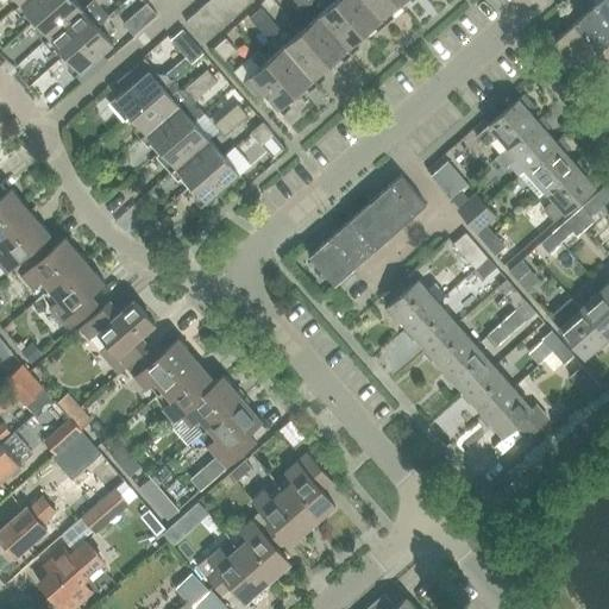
[(23,0),(14,7),(30,25),(57,0),(23,0)]
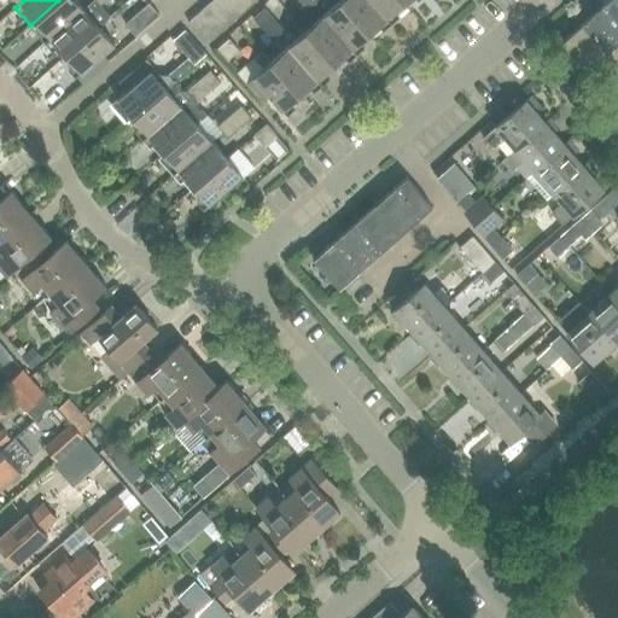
[(58,0),(30,25),(46,42),(83,10),(75,0),(58,0)]
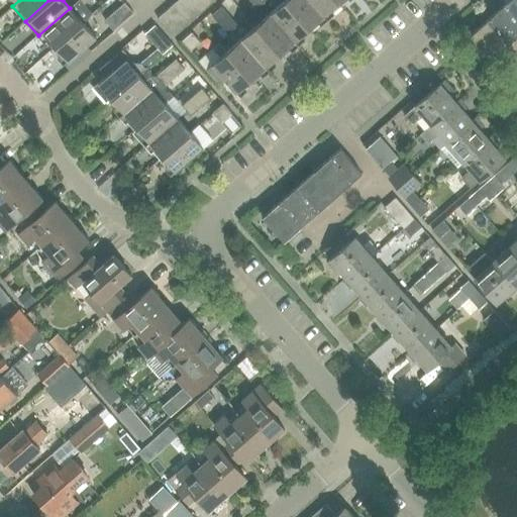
[(38,35),(50,50),(83,22),(92,14),(84,4),(79,0),(70,8),(38,35)]
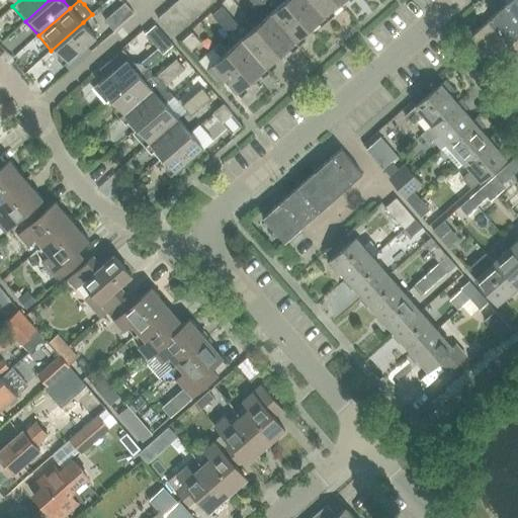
[(189,0),(178,0),(176,2),(192,20),(201,13),(189,0)]
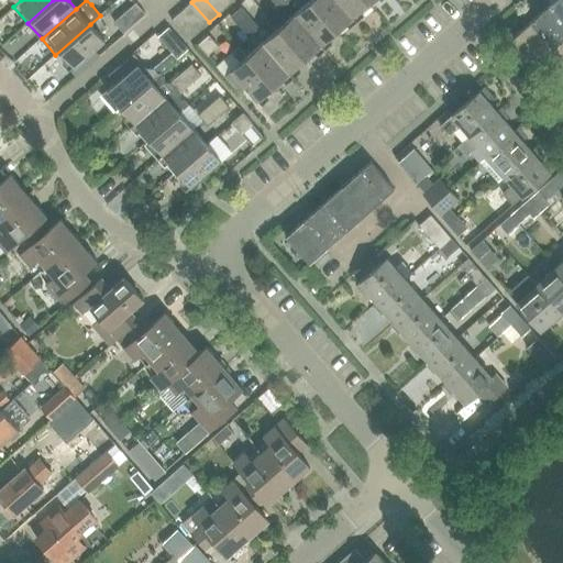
[(223,0),(206,0),(219,14),(229,6),(223,0)]
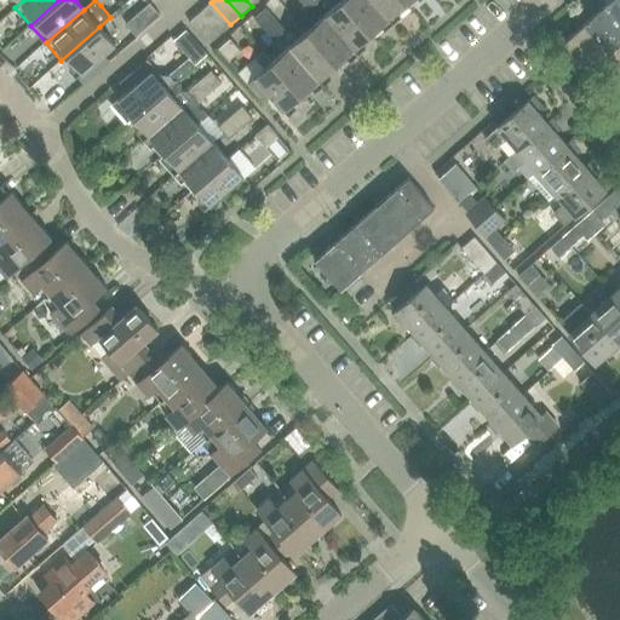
[(320,0),(299,0),(309,11),(321,0),(320,0)]
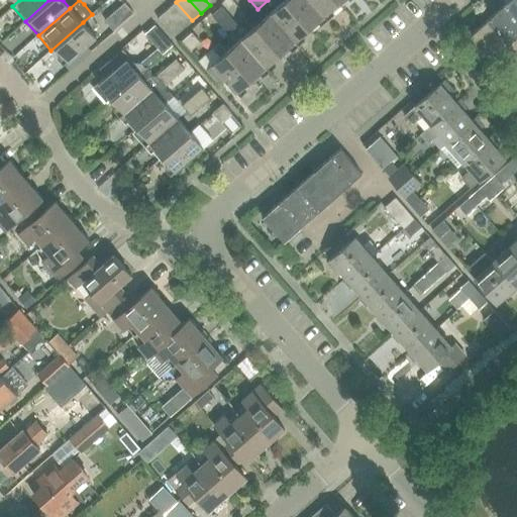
[(310,0),(286,0),(285,1),(313,33),(328,20),(310,0)]
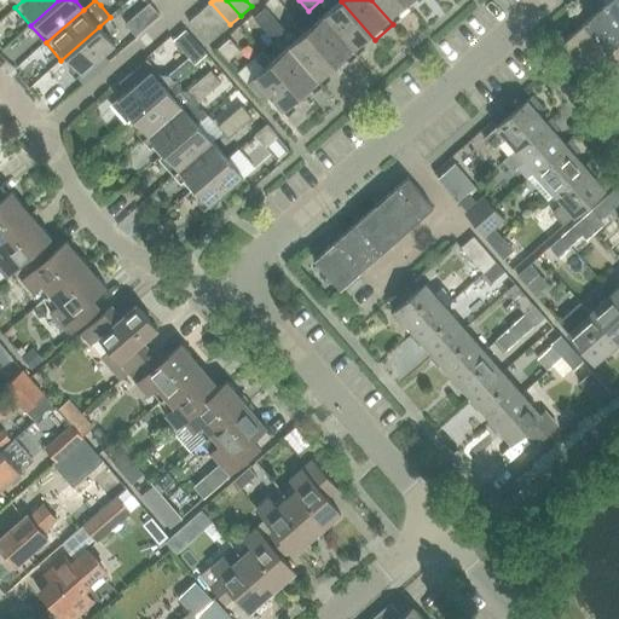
[(401,0),(371,0),(393,24),(410,9),(401,0)]
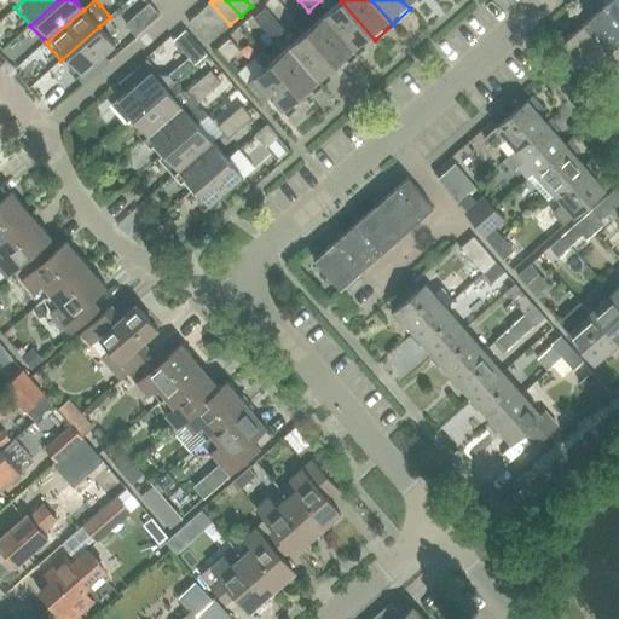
[(618,0),(611,0),(594,15),(618,44),(618,0)]
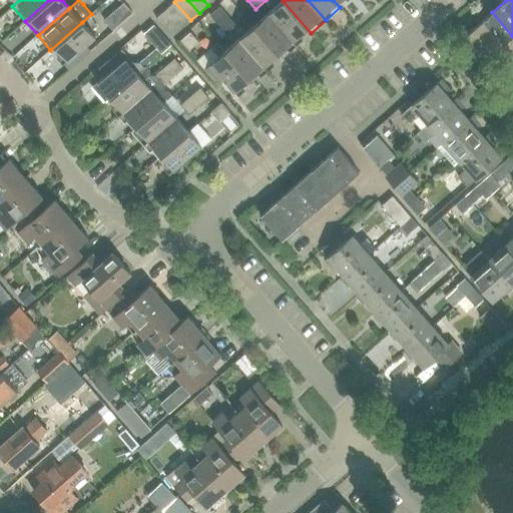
[(283,1),(269,13),(297,45),(311,33),(283,1)]
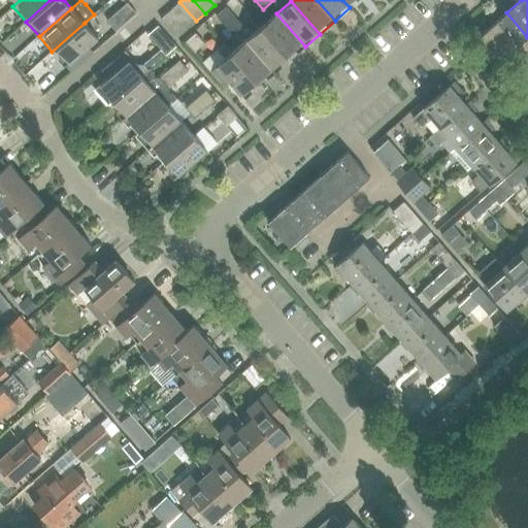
[(179,2),(170,10),(187,29),(196,21),(179,2)]
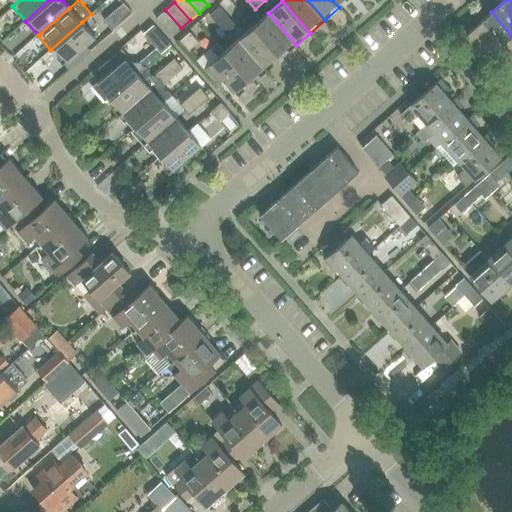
[(123,3),(104,20),(112,30),(132,13),(123,3)]
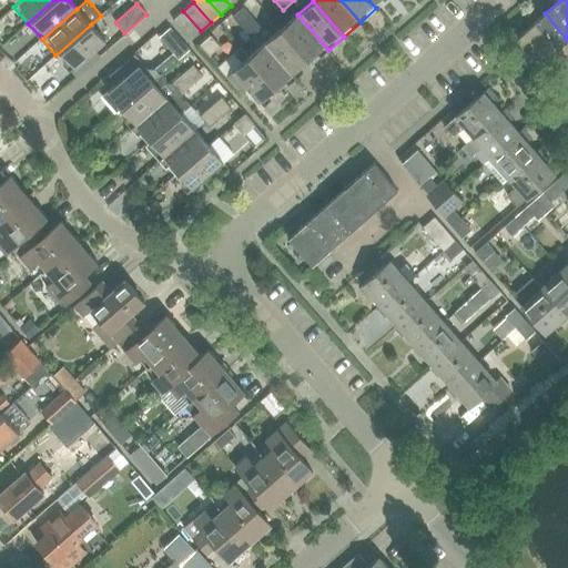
[(233,17),(242,28),(253,18),(243,7),(233,17)]
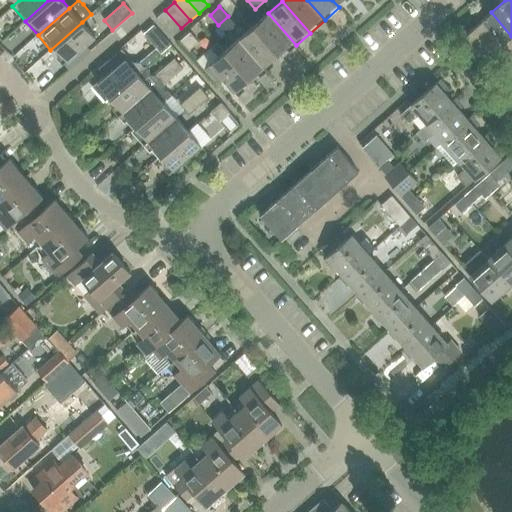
[(181,28),(165,10),(156,18),(172,36),(181,28)]
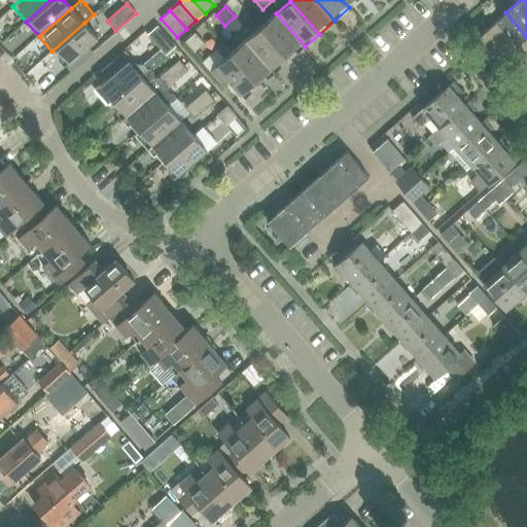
[(526,37),(505,12),(480,36),(501,61),(526,37)]
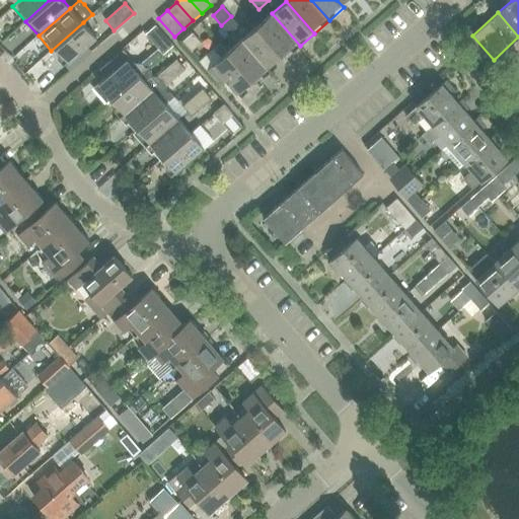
[(272,13),(256,26),(285,59),(300,46),(272,13)]
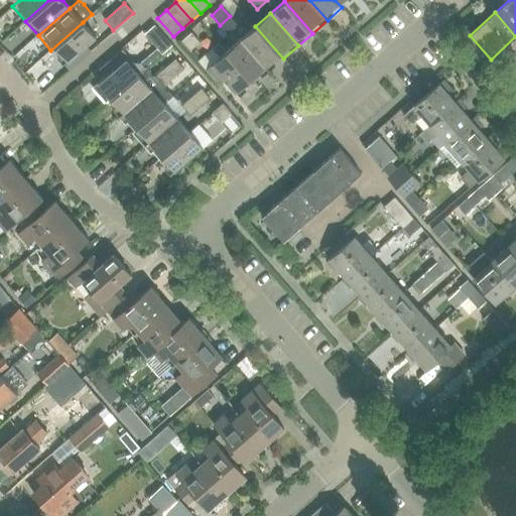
[(230,16),(220,25),(228,34),(238,26),(230,16)]
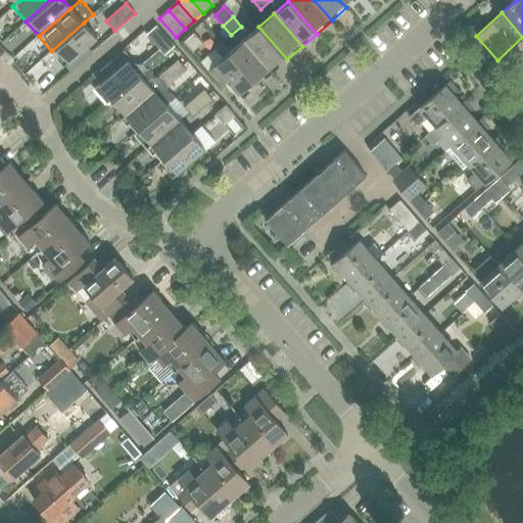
[(84,22),(51,51),(64,66),(65,65),(87,46),(97,38),(84,22)]
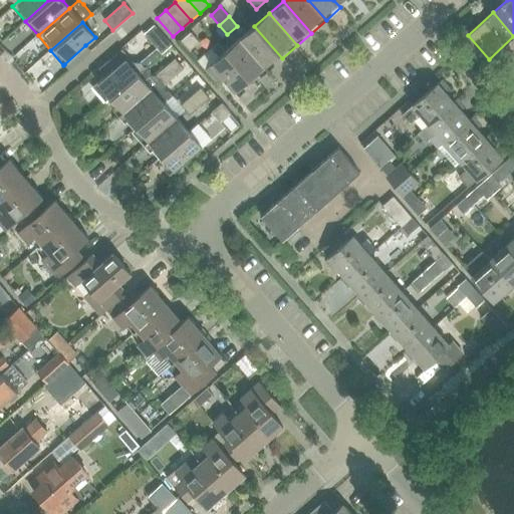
[(155,25),(147,32),(145,33),(162,53),(172,45),(155,25)]
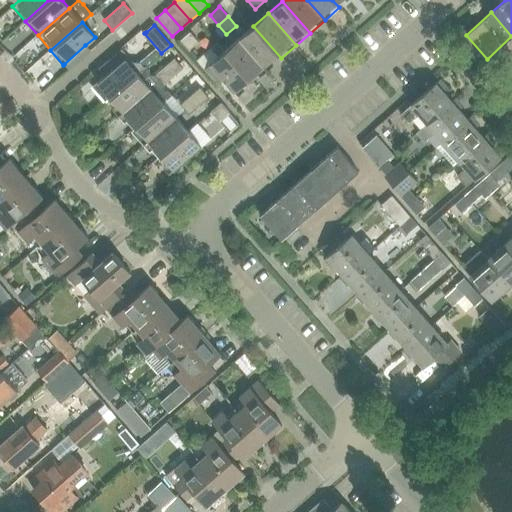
[(253,26),(239,39),(267,71),(281,58),(253,26)]
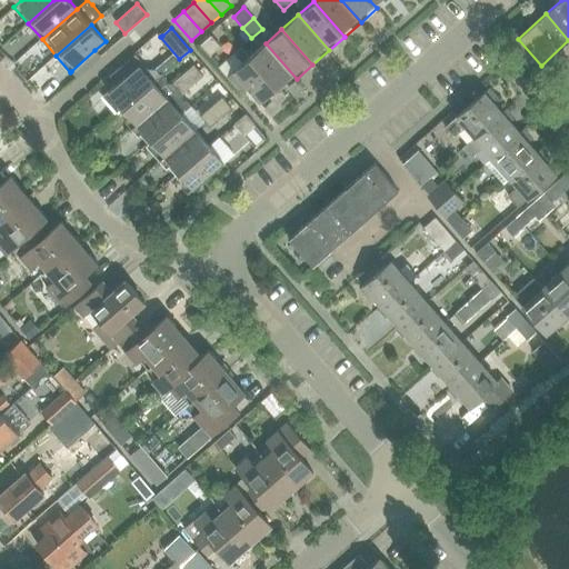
[(220,47),(211,36),(200,46),(210,56),(220,47)]
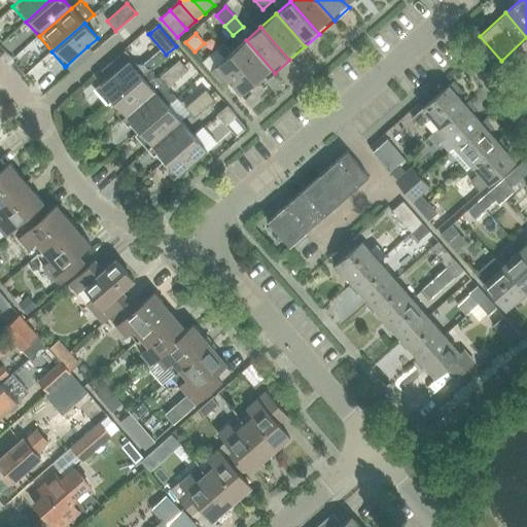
[(246,40),(232,54),(259,85),(275,73),(246,40)]
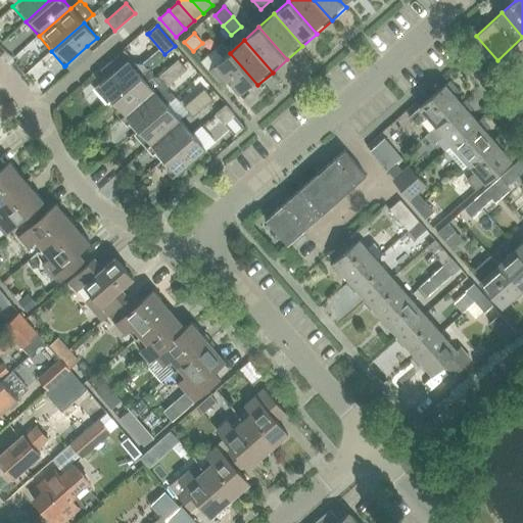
[(216,49),(201,61),(224,86),(228,82),(243,99),(257,85),(230,53),(222,44),(216,49)]
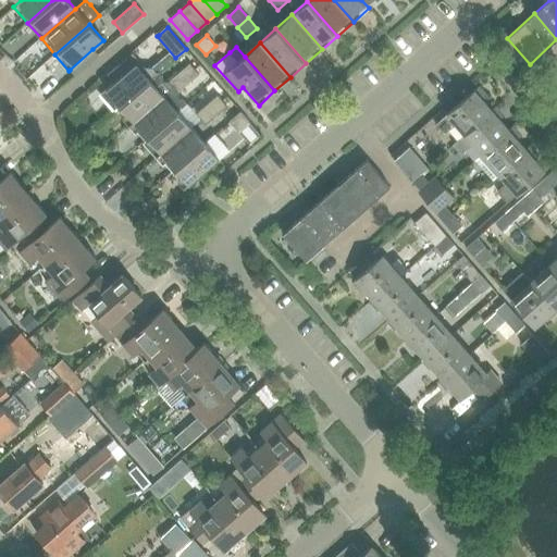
[(93,49),(70,70),(74,74),(75,75),(87,64),(98,54),(93,49)]
